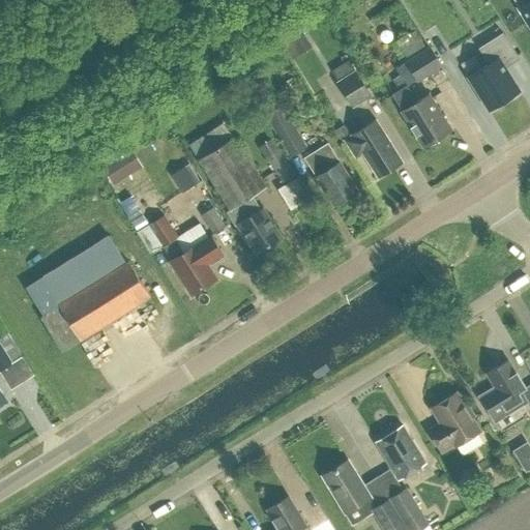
[(529,0),(519,6),(529,25),(529,0)]
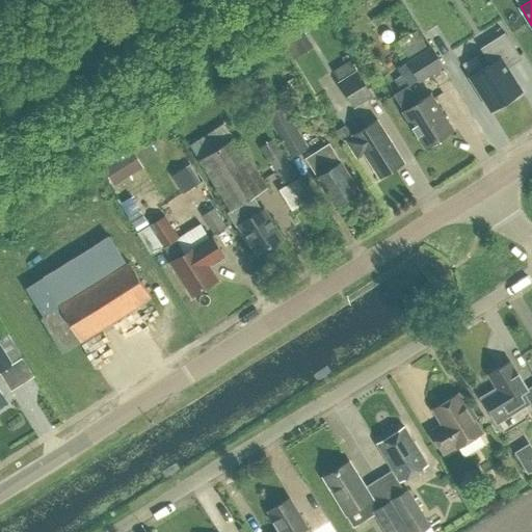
[(489,62),(469,76),(490,111),(522,91),(507,68),(522,59),(504,32),(480,48),(489,62)]
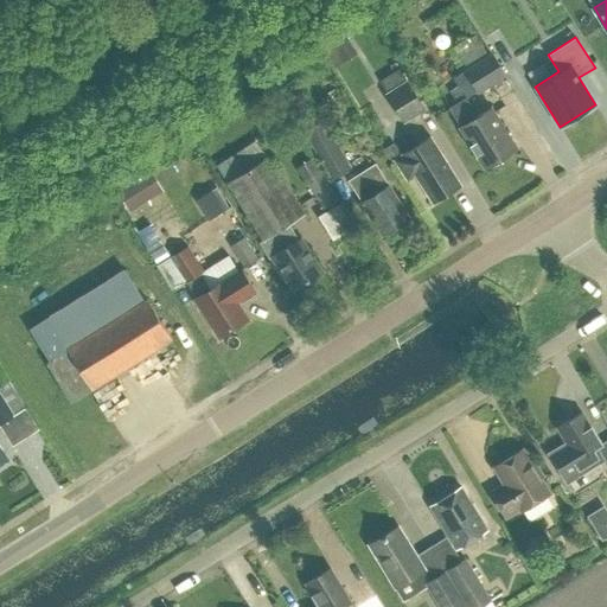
[(479,88),(504,72),(491,51),(466,66),(479,88)]
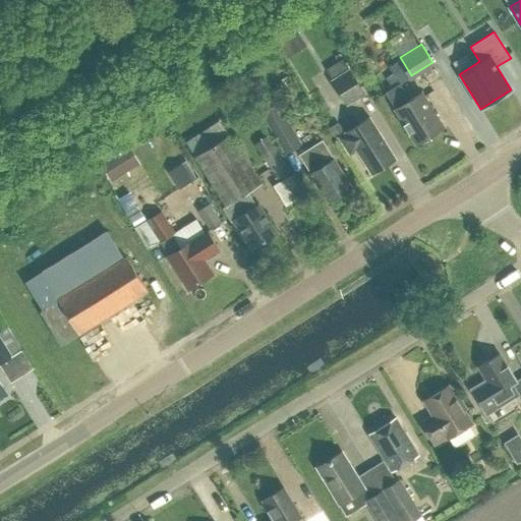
[(331,78),(348,67),(342,58),(325,69),(331,78)]
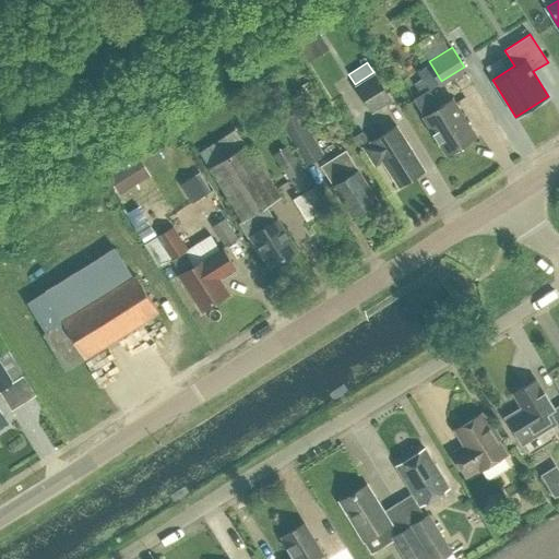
[(371,111),(392,99),(375,72),(373,72),(355,84),(371,111)]
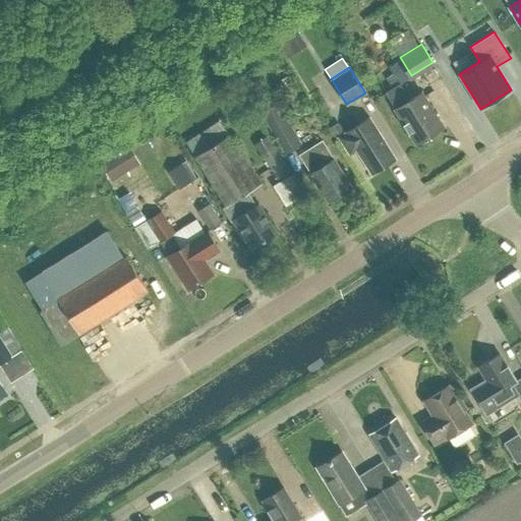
[(409,99),(399,82),(386,92),(396,107),(394,108),(415,142),(443,125),(421,91),(409,99)]
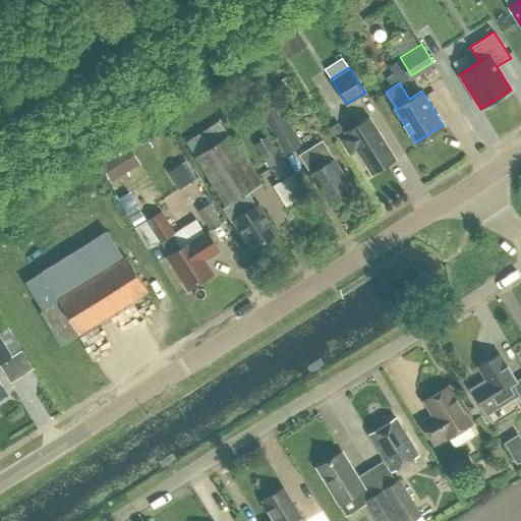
[(285,153),(302,142),(276,100),(259,110),(285,153)]
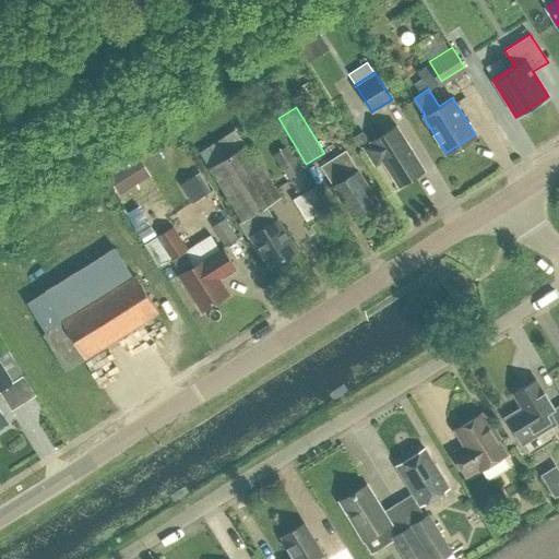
[(425,170),(396,126),(370,142),(371,143),(364,147),(375,166),(382,162),(399,187),(425,170)]
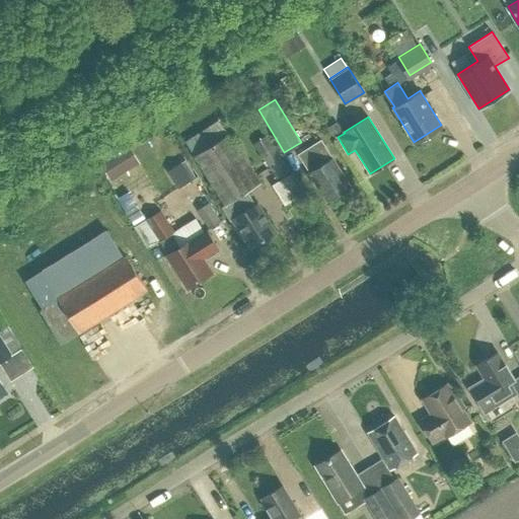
[(224,205),(244,192),(260,181),(219,119),(183,141),(224,204),(224,205)]
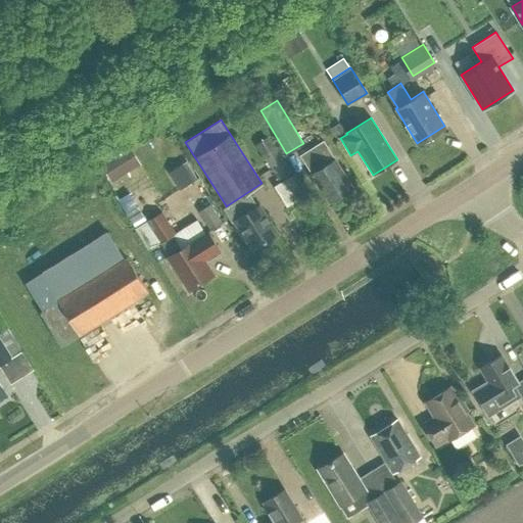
[(271,135),(255,144),(278,179),(291,171),(275,146),(277,144),(271,135)]
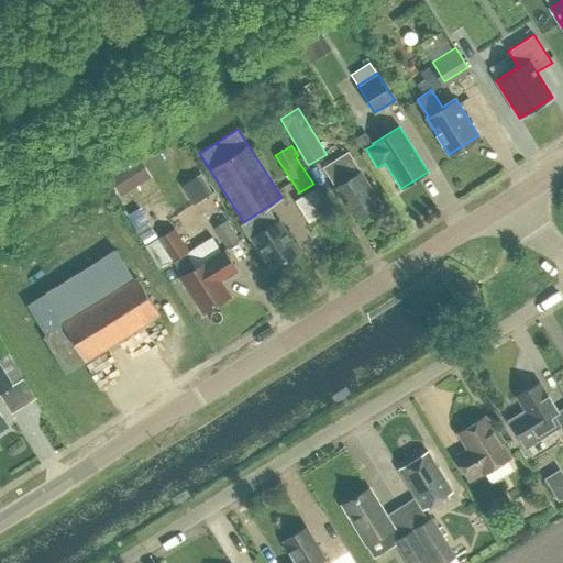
[(354,217),(378,202),(361,173),(361,172),(349,152),(323,167),(335,187),(334,188),(343,203),(345,202),(354,217)]
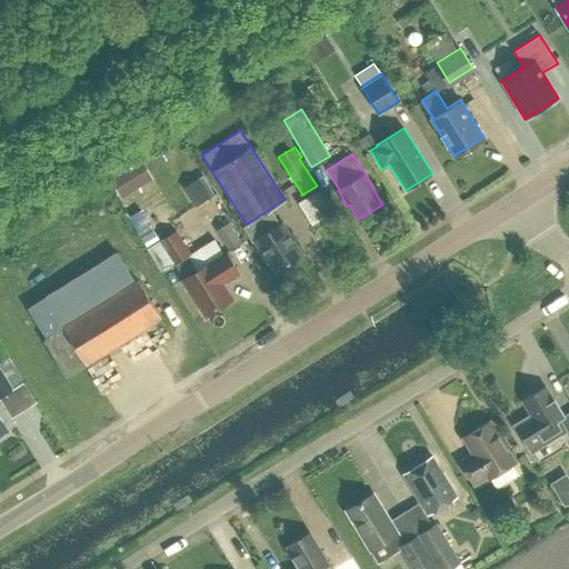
[(138,161),(108,180),(119,199),(150,180),(138,161)]
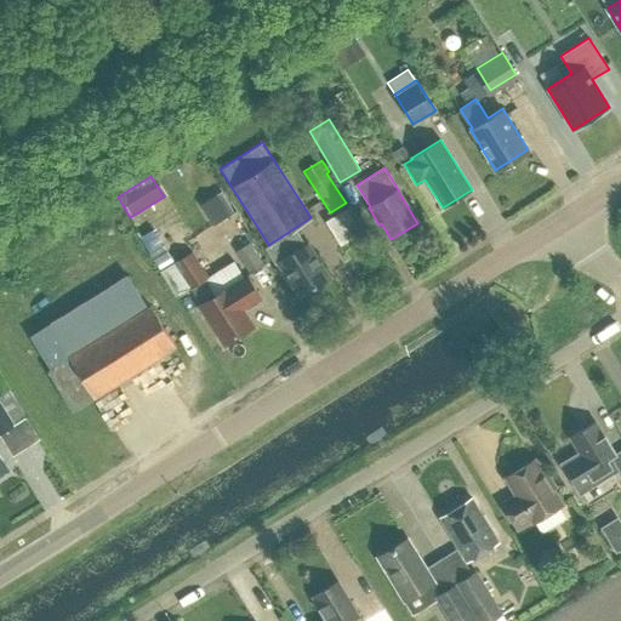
[(231,212),(218,194),(199,208),(211,226),(231,212)]
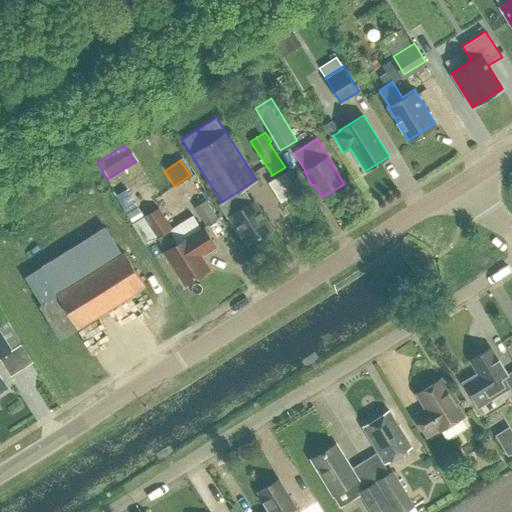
[(280,199),(298,194),(290,171),(273,177),(280,199)]
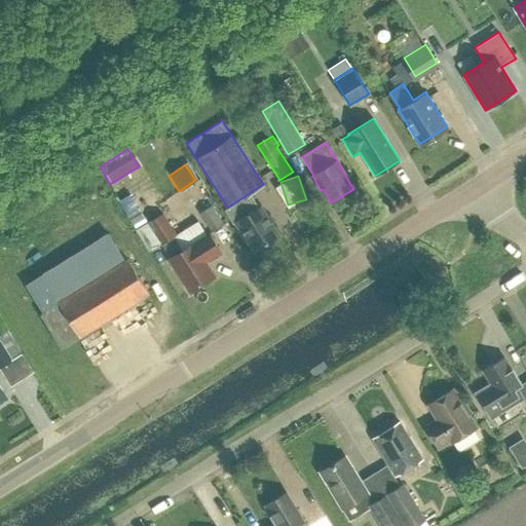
[(227,208),(227,207),(222,210),(231,224),(236,221),(255,250),(277,235),(259,205),(258,205),(252,196),(250,197),(248,194),(227,208)]
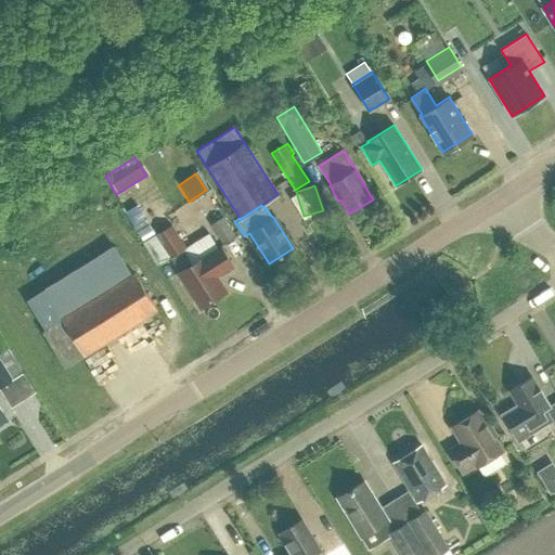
[(235,235),(222,215),(211,222),(223,243),(235,235)]
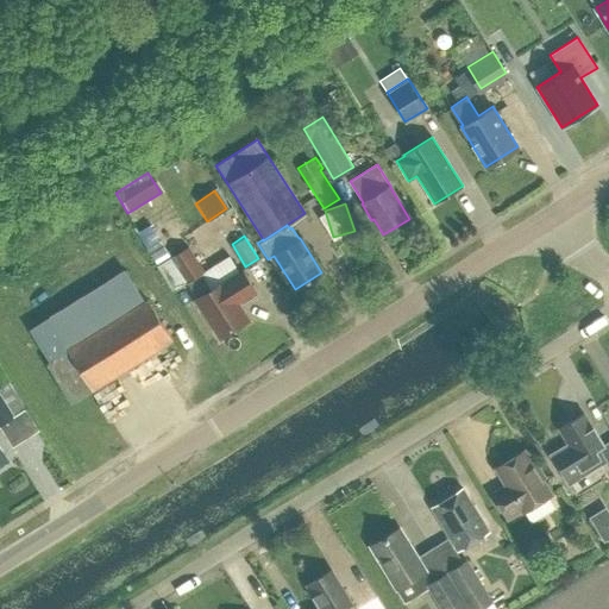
[(186,282),(187,281),(198,274),(205,270),(188,244),(170,256),(186,282)]
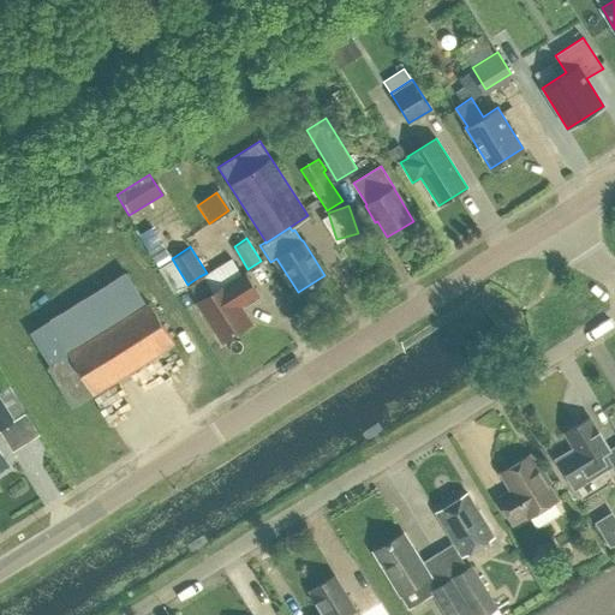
[(199,276),(189,284),(198,300),(197,300),(222,340),(250,322),(240,305),(258,294),(244,272),(240,273),(231,257),(207,273),(199,276)]
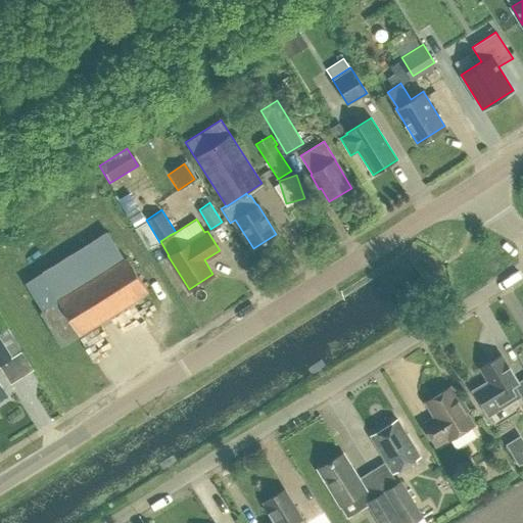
[(147,249),(159,242),(146,220),(134,227),(147,249)]
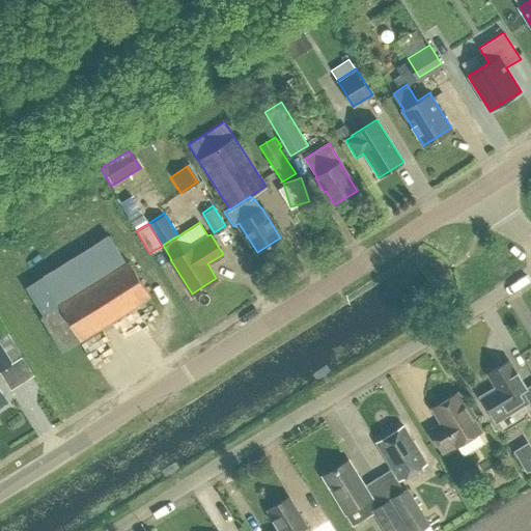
[(127,262),(112,238),(26,288),(44,316),(42,317),(64,353),(151,297),(130,261),(127,262)]
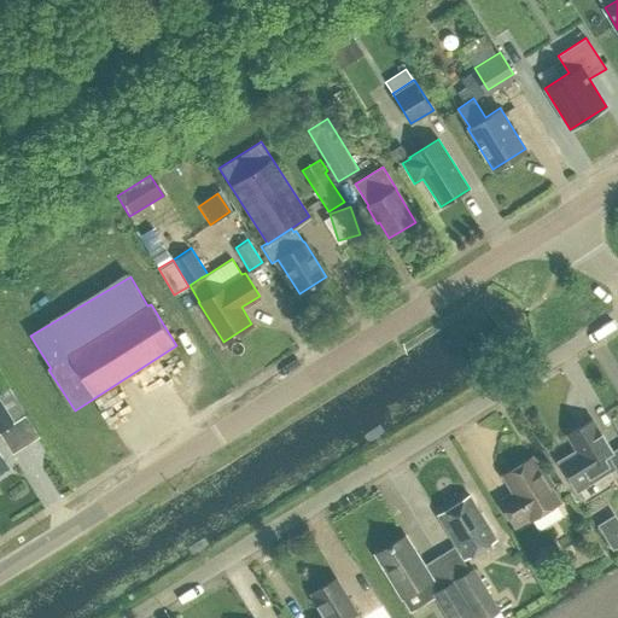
[(0,429),(12,420),(24,413),(7,386),(0,390),(0,429)]
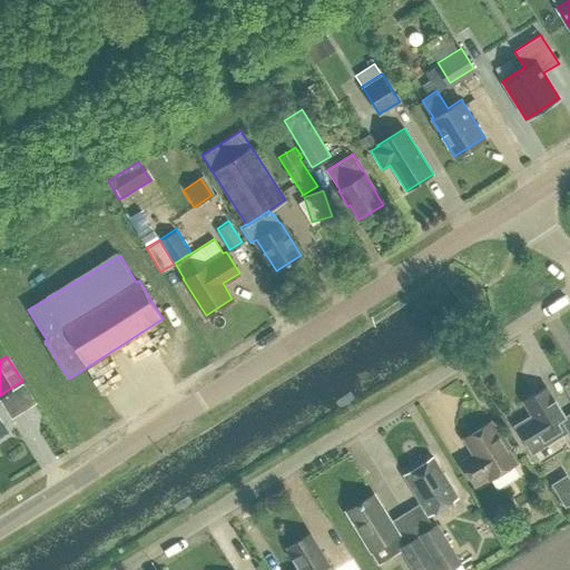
[(530,446),(547,436),(542,430),(566,416),(546,385),(522,400),(533,418),(518,426),(530,446)]
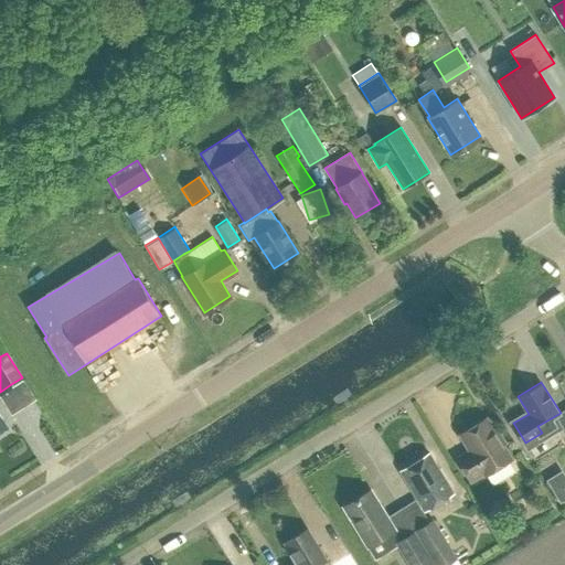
[(496,432),(487,417),(459,434),(469,449),(457,457),(471,480),(483,472),(484,473),(511,457),(503,444),(505,443),(498,430),(496,432)]
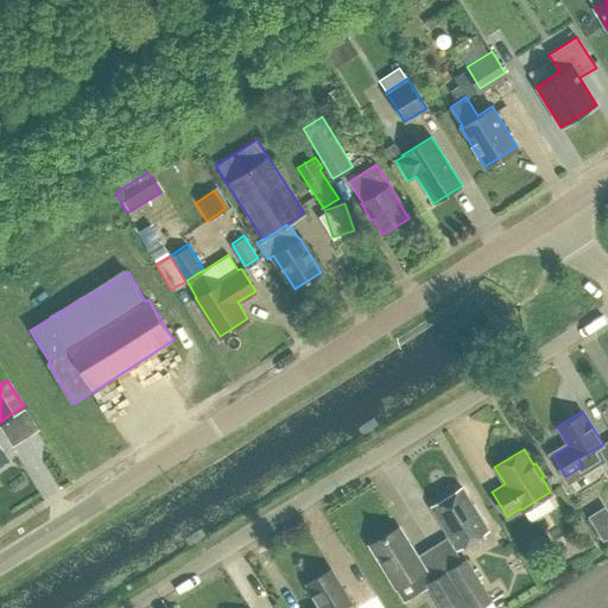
[(456,549),(488,530),(462,487),(430,506),(456,549)]
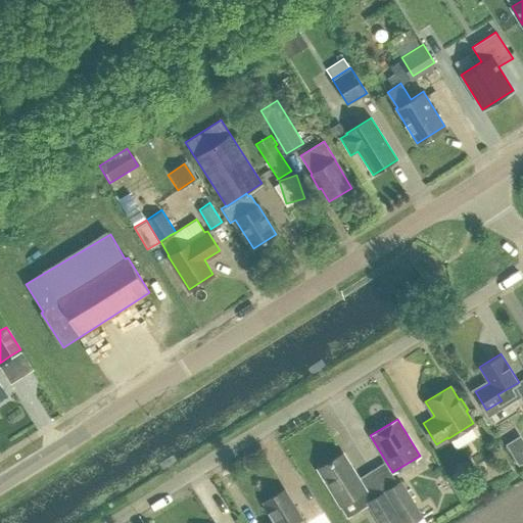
[(518,464),(522,461),(522,438),(520,434),(506,442),(518,464)]
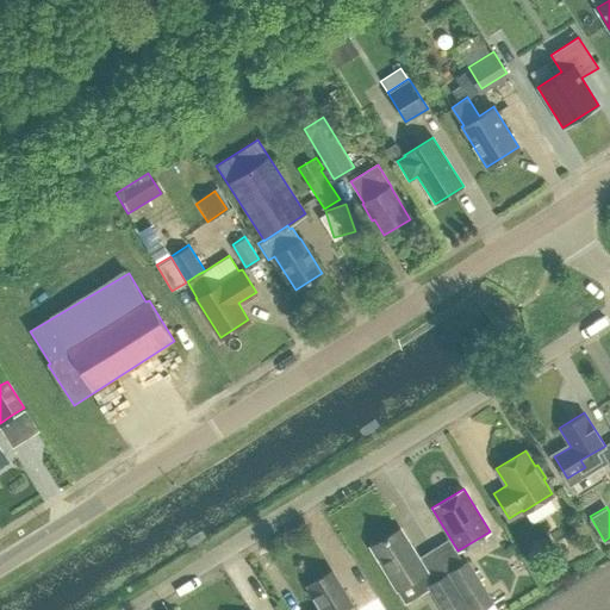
[(397,589),(427,570),(400,528),(371,546),(397,589)]
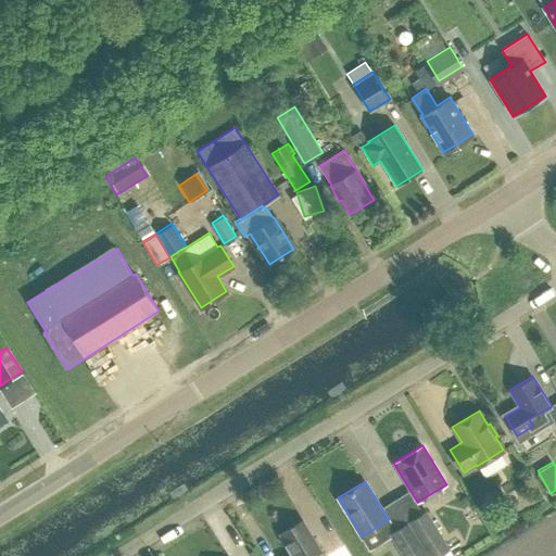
[(408,522),(427,555),(437,555),(449,548),(450,548),(427,512),(408,522)]
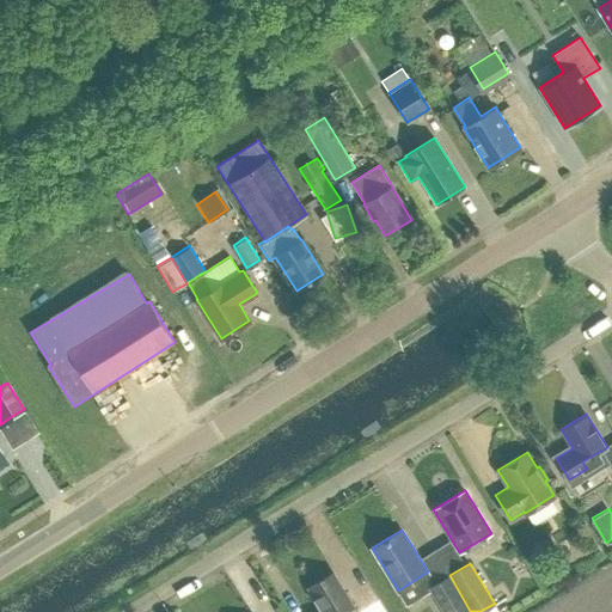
[(342,611),(354,605),(332,570),(306,587),(318,607),(310,611),(342,611)]
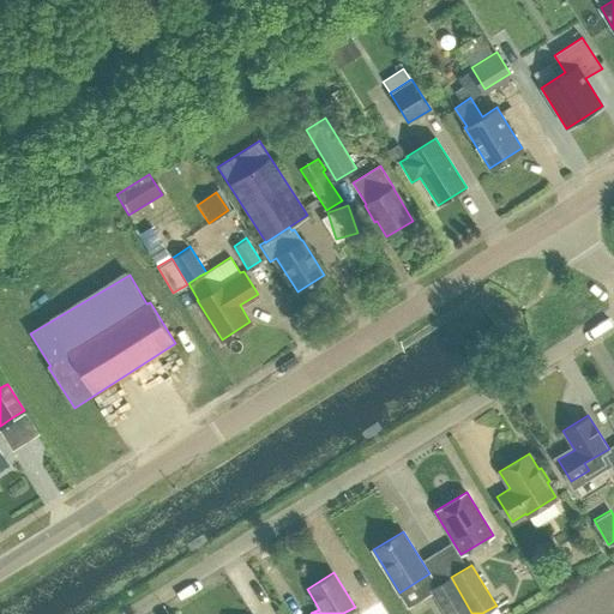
[(471,613),(451,577),(431,590),(445,613),(471,613)]
